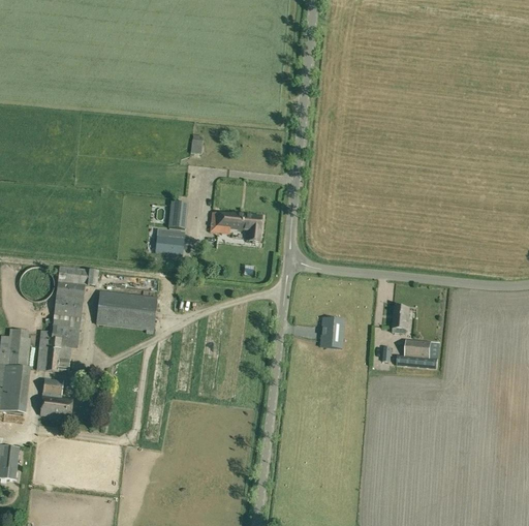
[(189,150),(199,150),(200,130),(190,130),(189,150)]
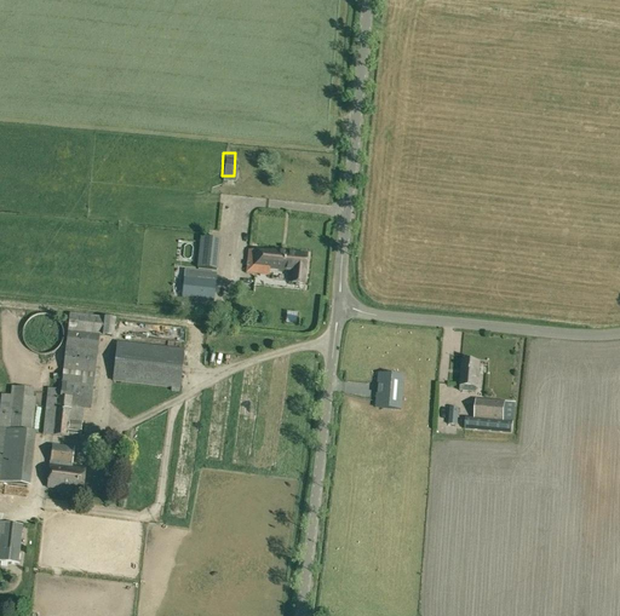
[(197,264),(217,266),(219,236),(201,234),(197,264)]
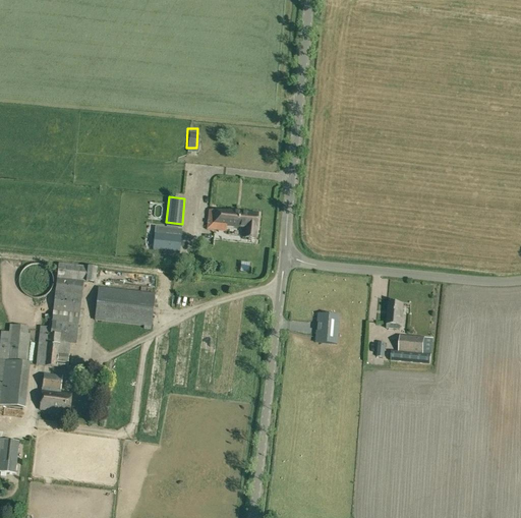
[(246,226),(245,235),(255,236),(258,212),(228,208),(228,210),(209,209),(208,227),(226,229),(227,224),(246,226)]
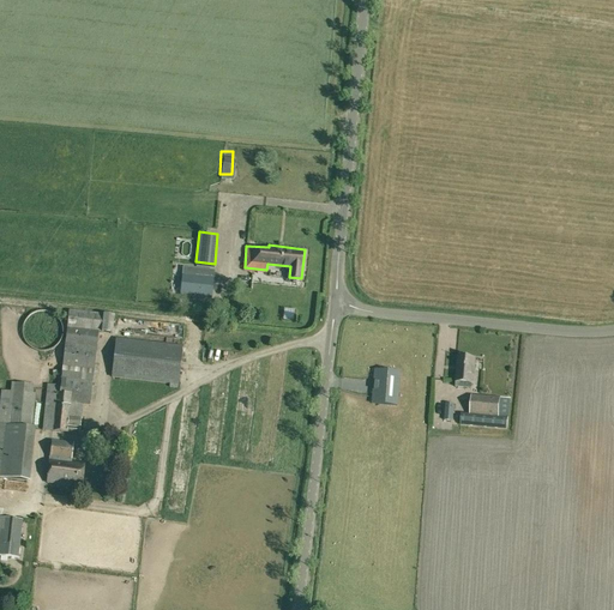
[(181,293),(211,295),(215,267),(184,264),(181,293)]
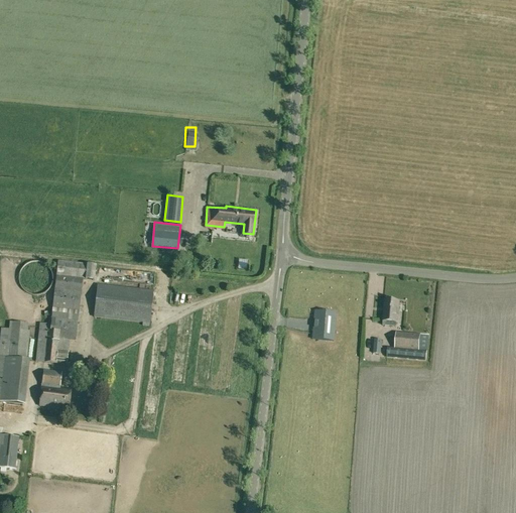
[(22,266),(20,269),(19,272),(18,276),(19,279),(20,283),(22,286),(25,289),(28,291),(31,292),(35,293),(38,292),(42,291),(45,290),(48,287),(50,284),(51,281),(52,277),(52,274),(51,270),(50,267),(47,264),(45,262),(41,260),(38,259),(34,259),(31,259),(27,261),(24,263),(22,266)]
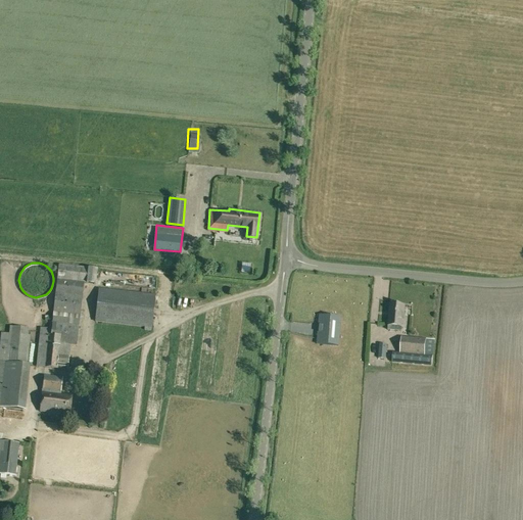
[(67,369),(70,343),(77,343),(85,281),(95,282),(98,268),(59,263),(51,327),(41,325),(36,364),(67,369)]
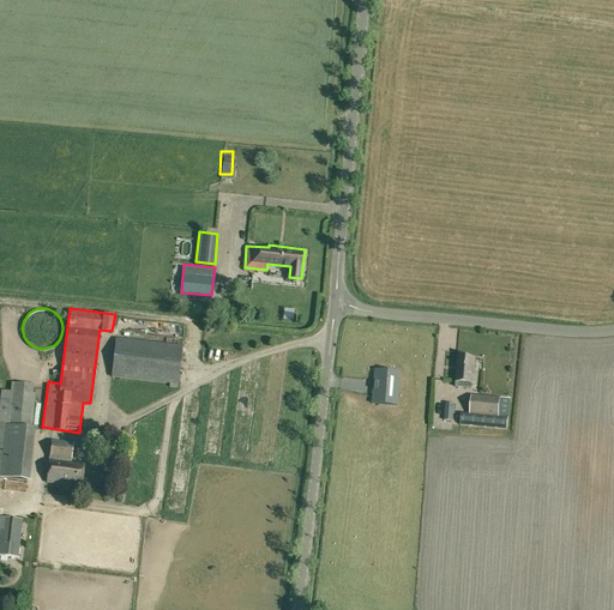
[(112,375),(169,382),(169,385),(178,385),(182,343),(116,336),(112,375)]
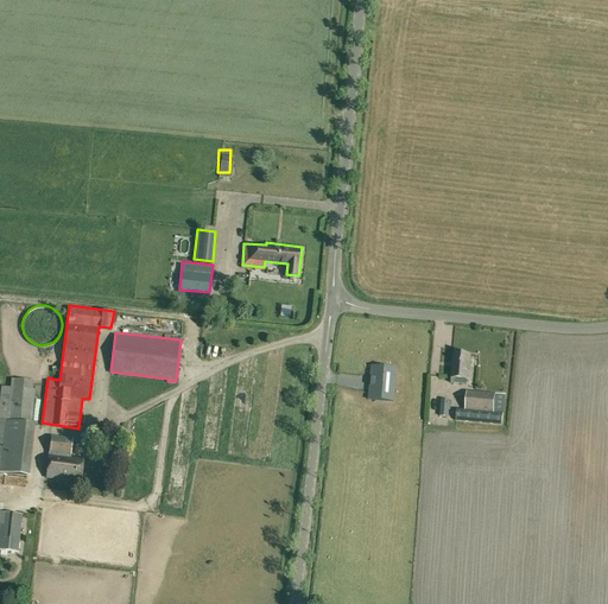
[(451,380),(463,381),(463,376),(472,377),(473,366),(469,366),(470,353),(455,351),(453,375),(451,380)]
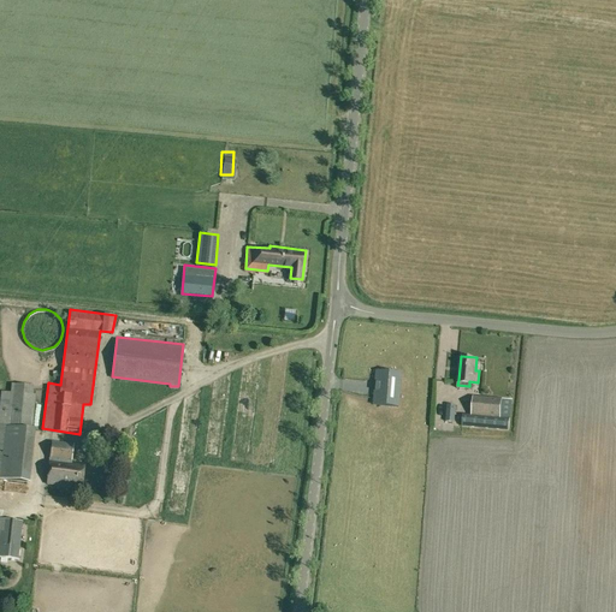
[(400,370),(375,368),(373,402),(397,404),(400,370)]
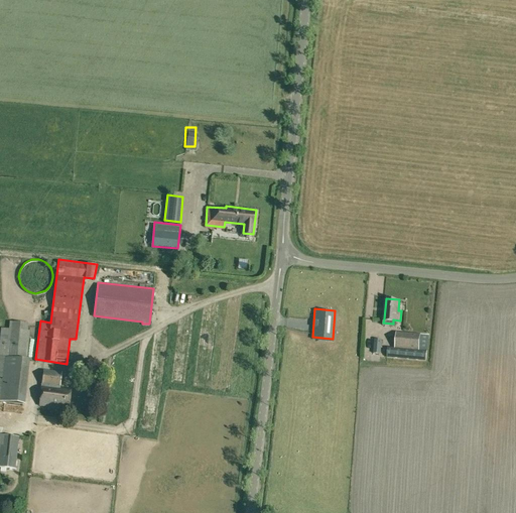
[(9,319),(9,327),(1,326),(0,333),(0,399),(25,402),(29,358),(26,358),(29,329),(27,329),(28,322),(9,319)]
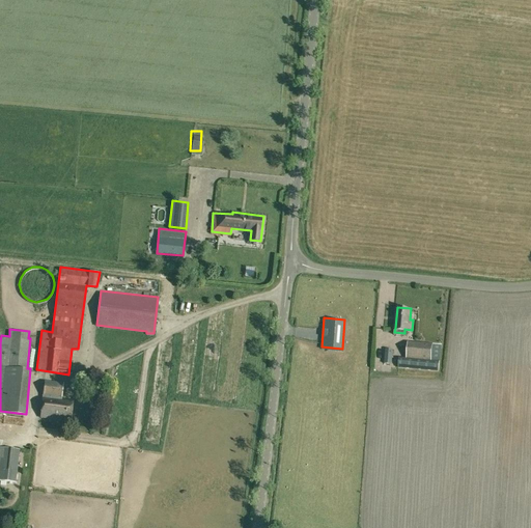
[(441,342),(408,339),(407,356),(398,355),(398,366),(439,369),(441,342)]
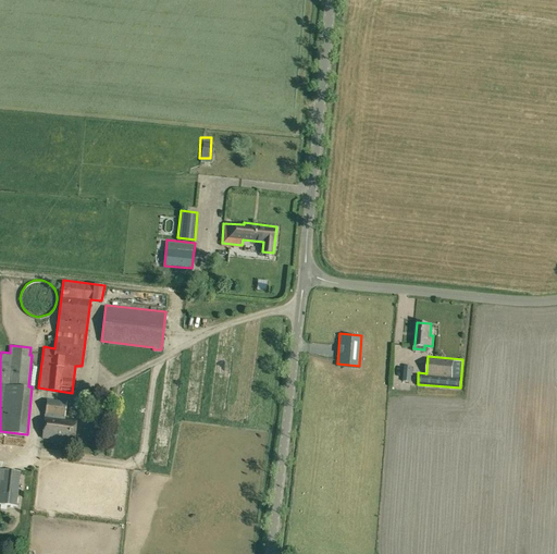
[(410,380),(412,364),(405,364),(403,379),(410,380)]
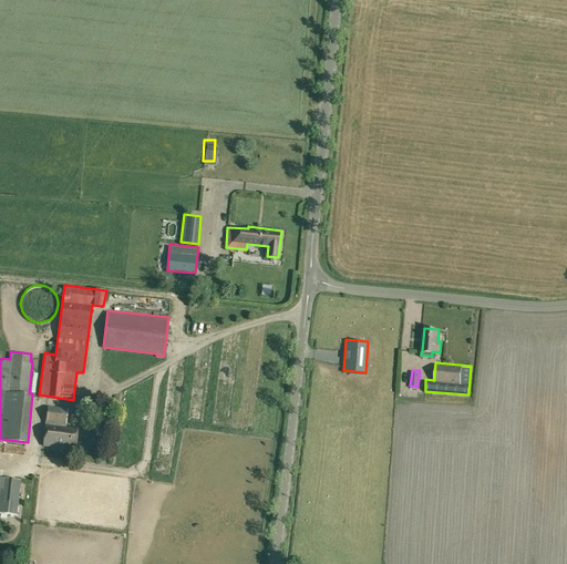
[(43,443),(75,447),(78,428),(65,427),(68,408),(48,406),(43,443)]
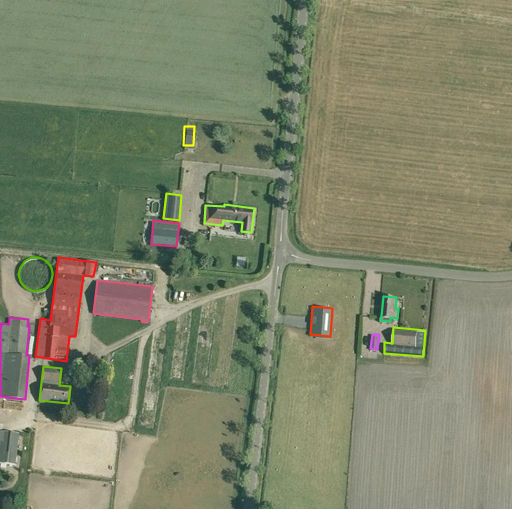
[(0,461),(15,463),(19,433),(0,430),(0,461)]
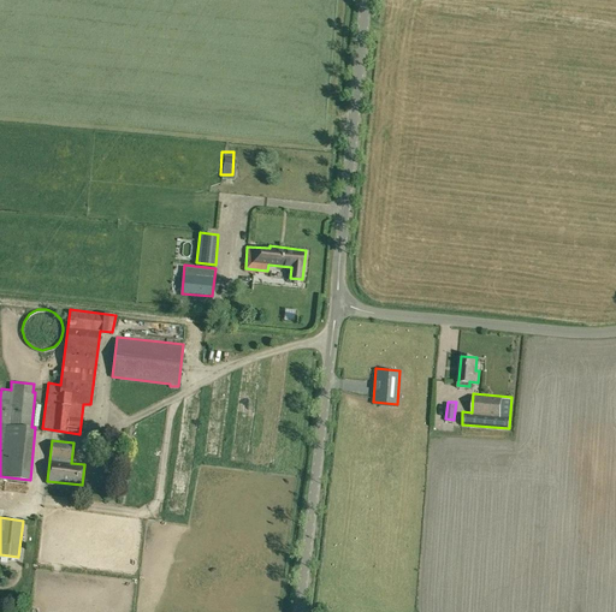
All buildings are outlined.
